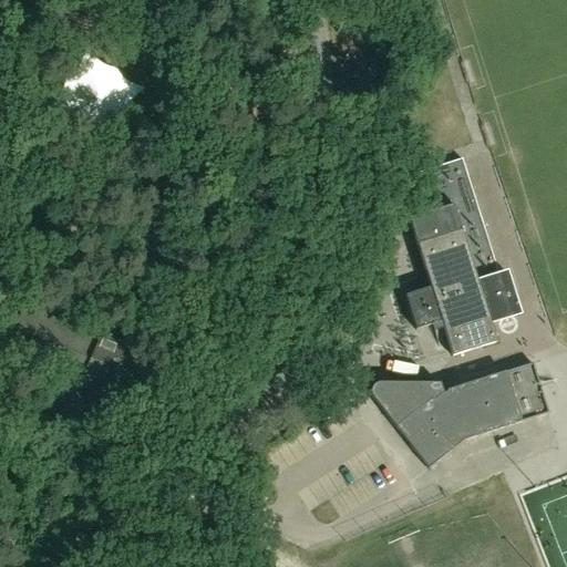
[(230,30),(214,28),(212,42),(229,44),(230,30)]
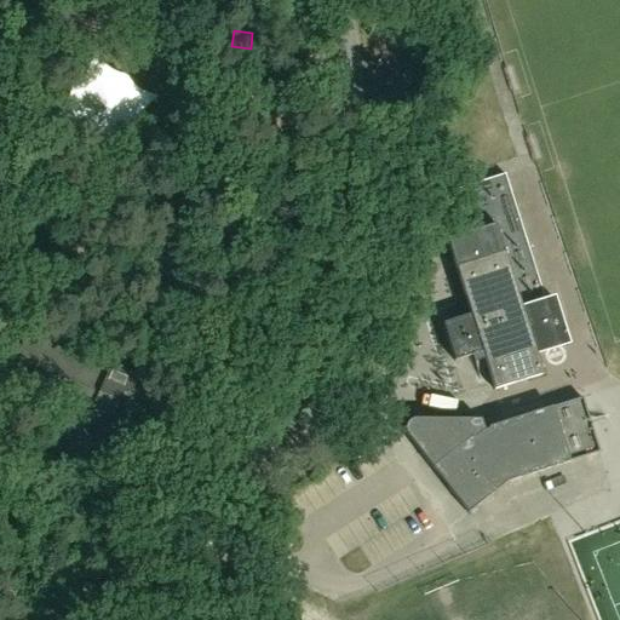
[(98,64),(92,57),(91,67),(86,74),(81,81),(75,87),(70,89),(68,98),(63,107),(56,114),(47,121),(57,124),(65,127),(75,133),(82,141),(92,144),(99,150),(107,158),(113,168),(115,158),(120,148),(125,141),(135,133),(138,125),(141,118),(147,110),(151,105),(158,101),(148,98),(139,96),(130,90),(125,82),(116,79),(109,75),(104,70),(98,64)]
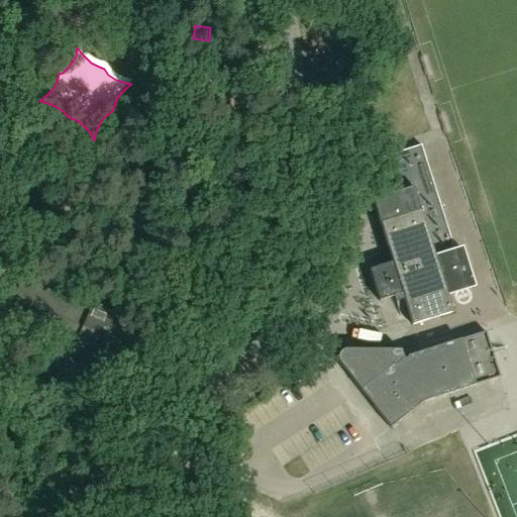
[(460,248),(453,250),(421,144),(376,159),(388,195),(373,200),(393,262),(369,270),(378,300),(402,293),(412,324),(451,312),(444,289),(471,280),(460,248)]
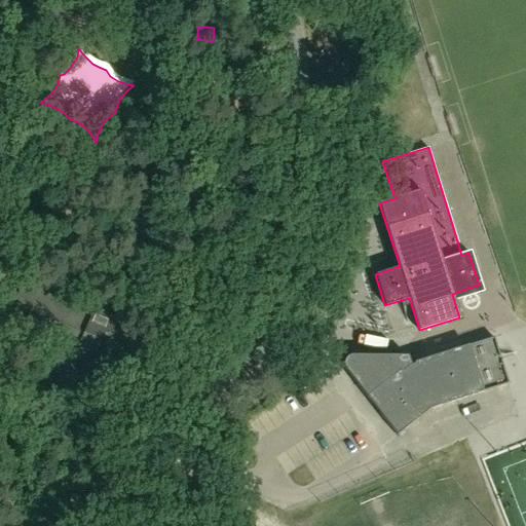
[(91,313),(38,291),(40,287),(23,279),(2,327),(27,337),(32,324),(78,344),(73,355),(107,371),(127,323),(94,308),(91,313)]
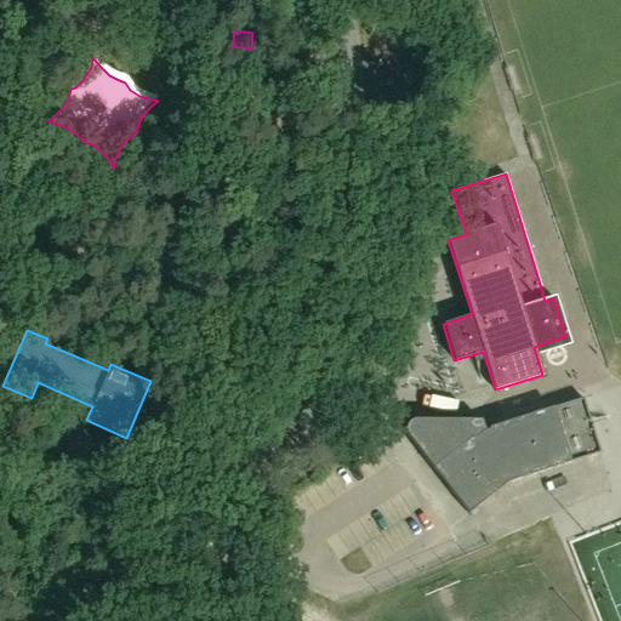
[(459,419),(412,420),(410,421),(408,422),(406,425),(405,426),(405,427),(405,429),(405,432),(406,434),(468,513),(506,483),(600,454),(582,398),(484,428),(482,420),(459,419)]
